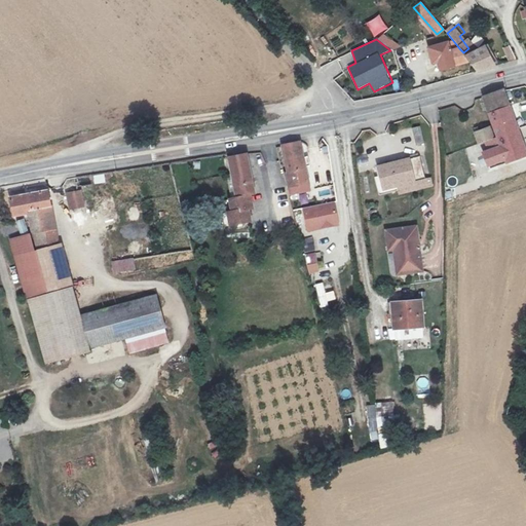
[(463,52),(459,48),(450,50),(447,43),(429,48),(433,65),(439,64),(441,72),(454,69),(454,67),(471,63),(466,57),(463,52)]
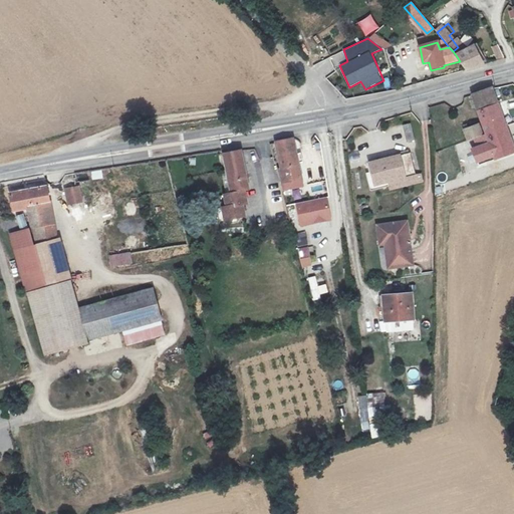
[(496,60),(503,58),(500,45),(493,46),(496,60)]
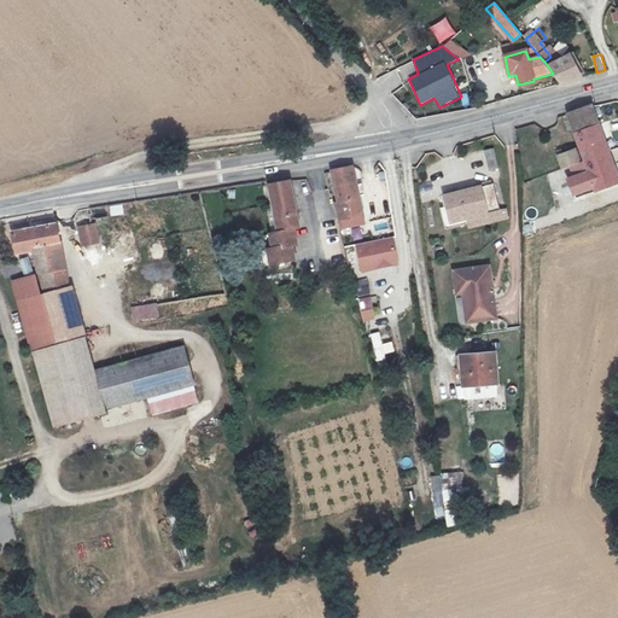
[(569,56),(548,66),(553,74),(561,85),(581,79),(569,56)]
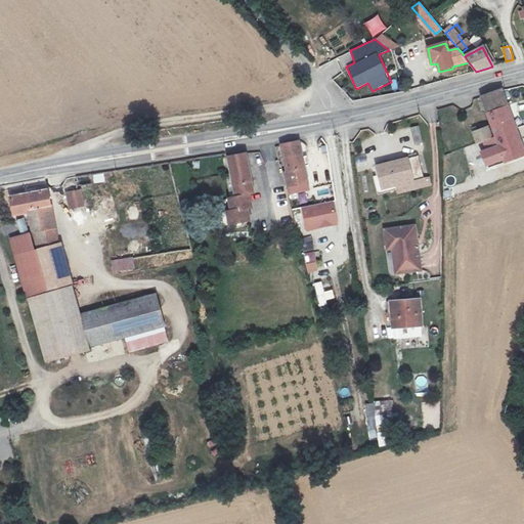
[(482,98),(487,114),(506,106),(501,92),(500,92),(482,98)]
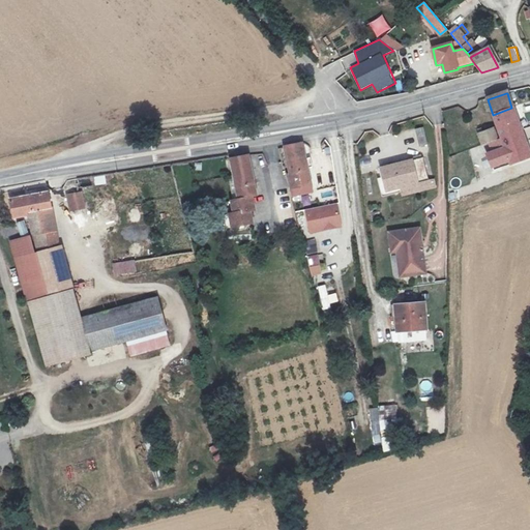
[(529,157),(511,108),(493,115),(501,138),(509,164),(529,157)]
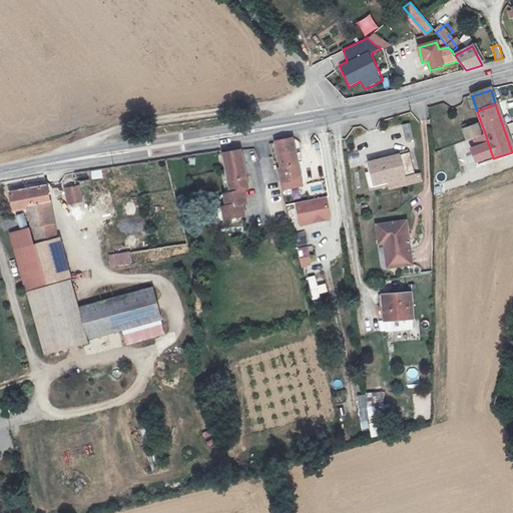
[(477,124),(460,130),(465,141),(481,135),(477,124)]
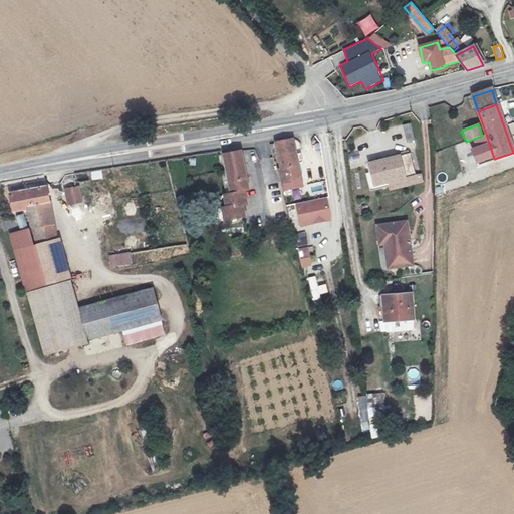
[(413,142),(409,125),(402,127),(405,144),(413,142)]
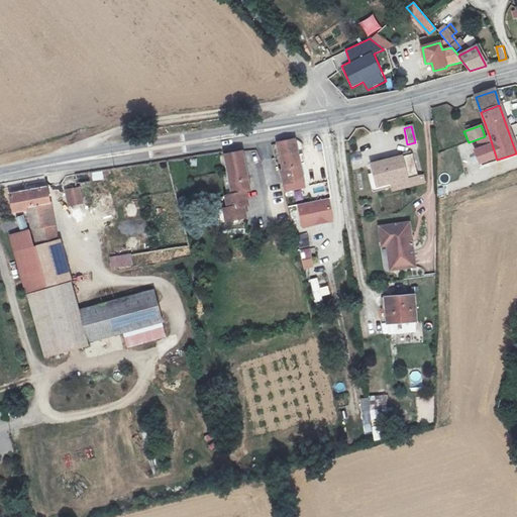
[(302,178),(294,140),(277,143),(282,170),(279,171),(283,184),(298,183),(299,186),(309,184),(308,177),(302,178)]
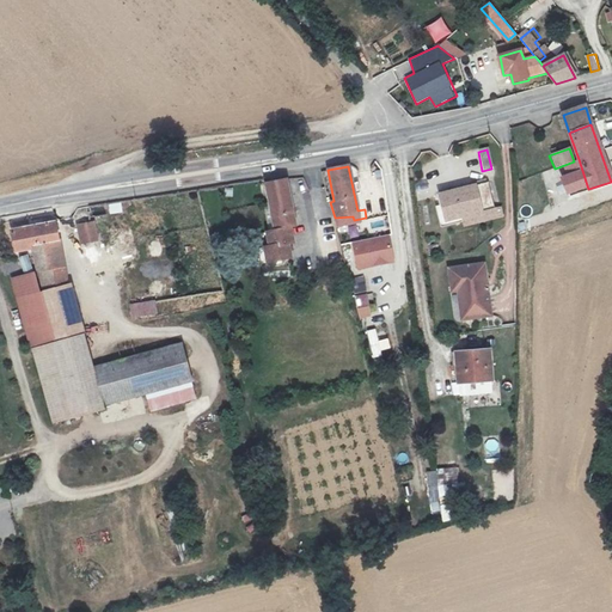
[(289,227),(295,226),(286,179),(267,183),(271,212),(264,213),(268,222),(274,221),(275,230),(267,232),(269,246),(263,248),(267,262),(289,257),(287,243),(293,242),(289,227)]
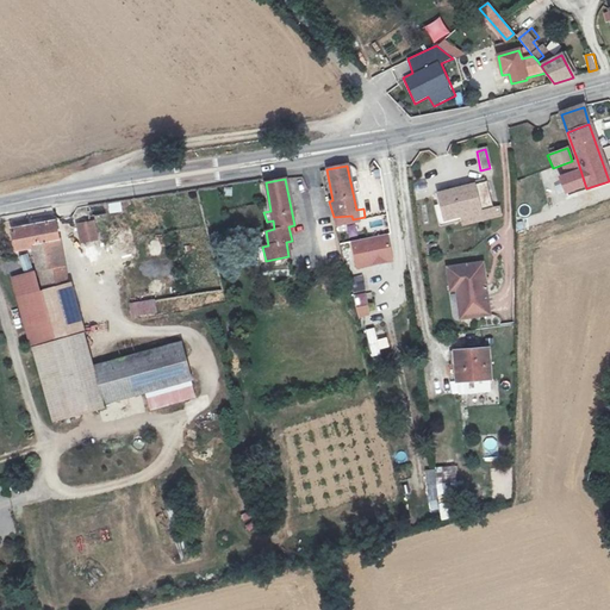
[(486,184),(437,197),(443,223),(492,210),(486,184)]
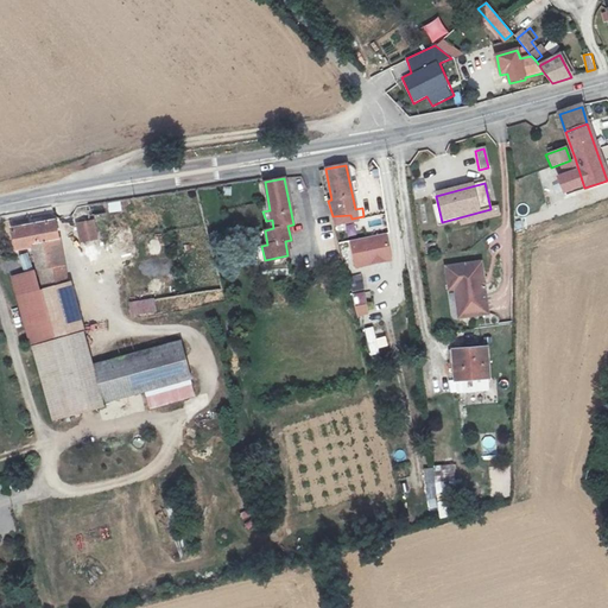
[(120,201),(108,202),(108,213),(121,211),(120,201)]
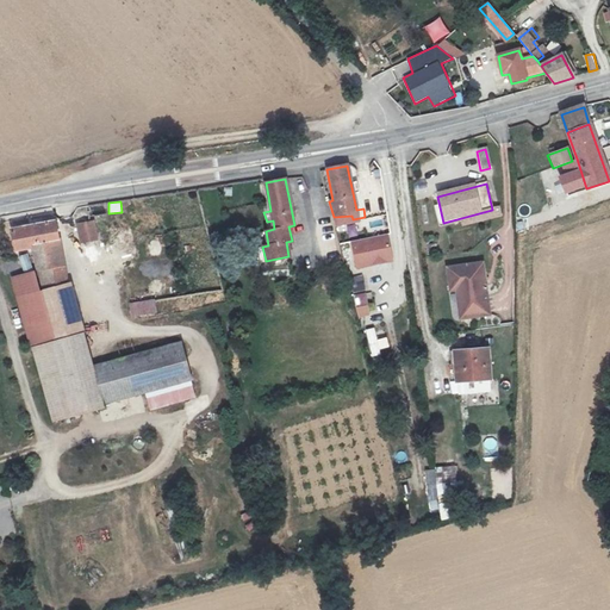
[(25,228),(27,244),(29,244),(43,290),(69,282),(55,221),(36,225),(25,228)]
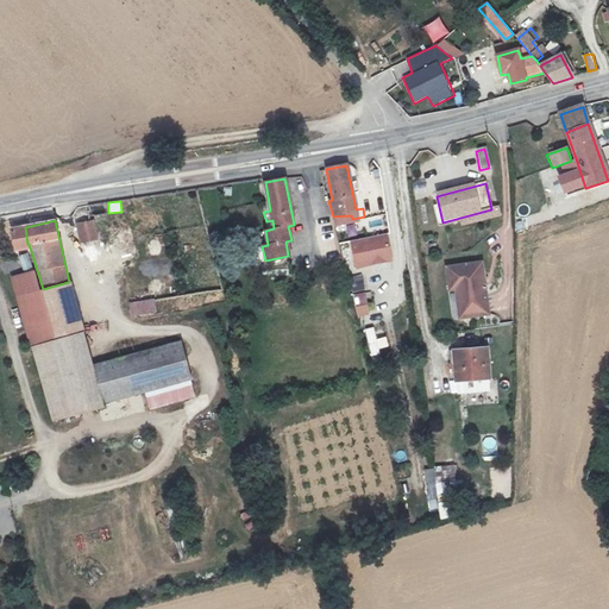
[(81,242),(96,239),(93,221),(77,225),(81,242)]
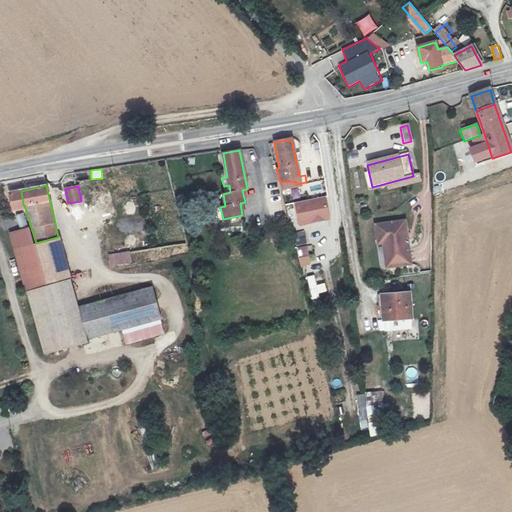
[(24,208),(23,205),(21,191),(10,193),(12,210),(24,208)]
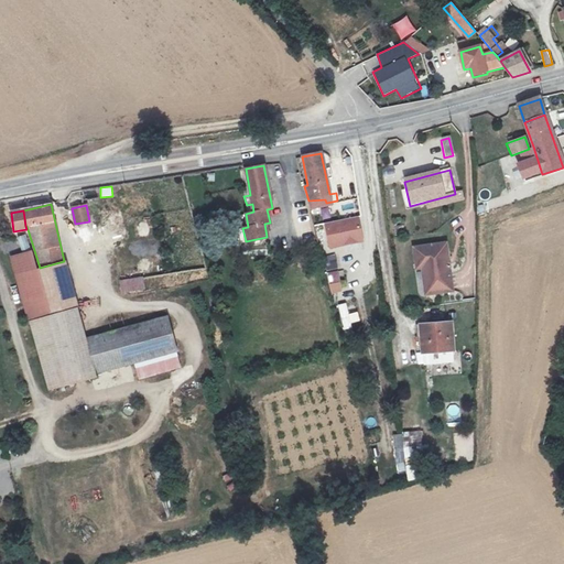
[(306,212),(294,214),(299,234),(311,231),(306,212)]
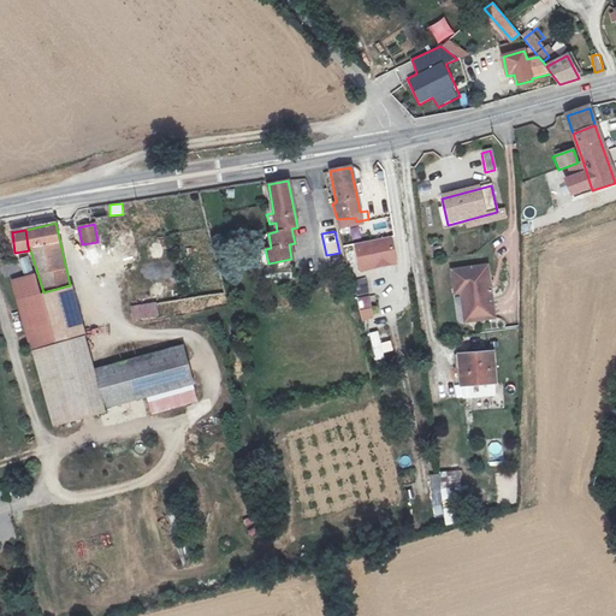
[(391,236),(355,243),(361,272),(397,264),(391,236)]
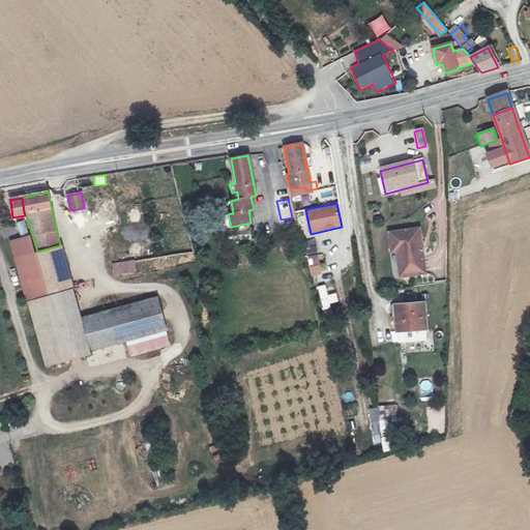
[(19,236),(27,234),(24,221),(16,223),(19,236)]
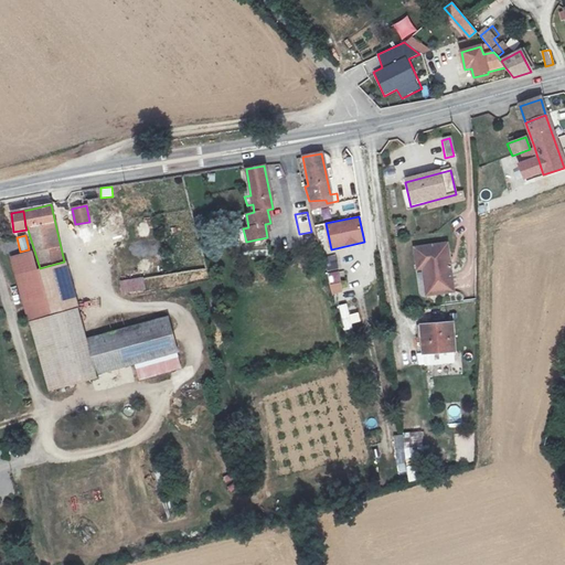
[(444,246),(412,252),(414,273),(418,272),(424,270),(428,296),(450,292),(444,246)]
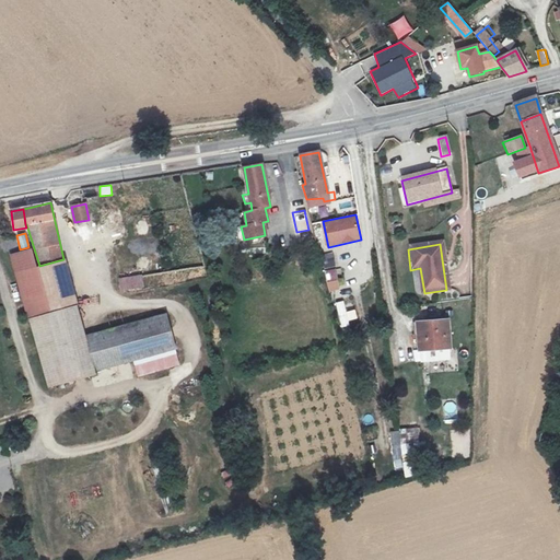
[(36,266),(32,249),(11,255),(30,318),(53,312),(39,266),(36,266)]
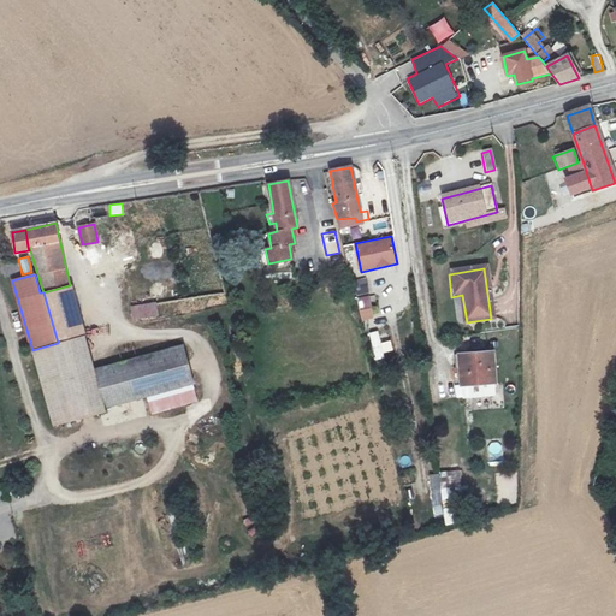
[(353,280),(356,296),(371,292),(366,277),(353,280)]
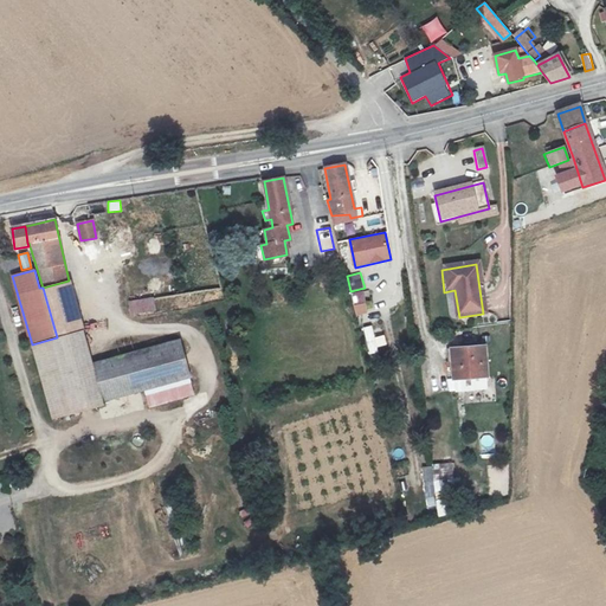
[(82,330),(69,281),(43,288),(57,337),(59,337),(82,330)]
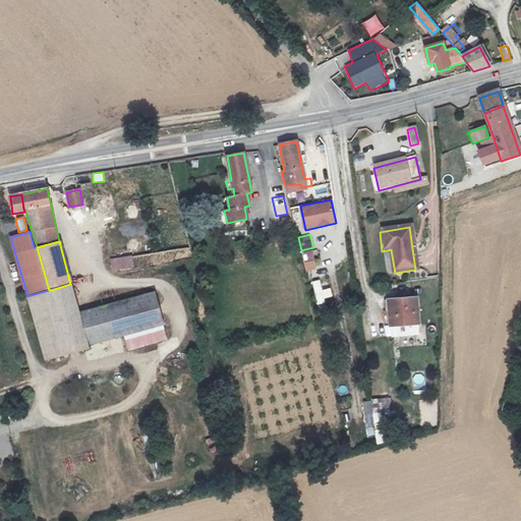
[(391,249),(386,250),(389,274),(395,273),(391,249)]
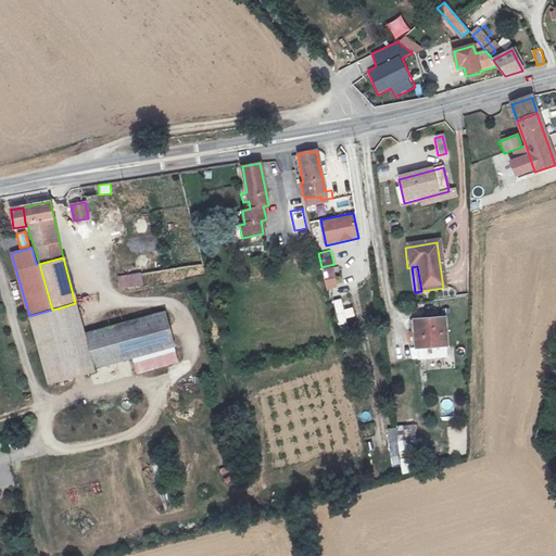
[(335,267),(323,269),(326,289),(338,288),(335,267)]
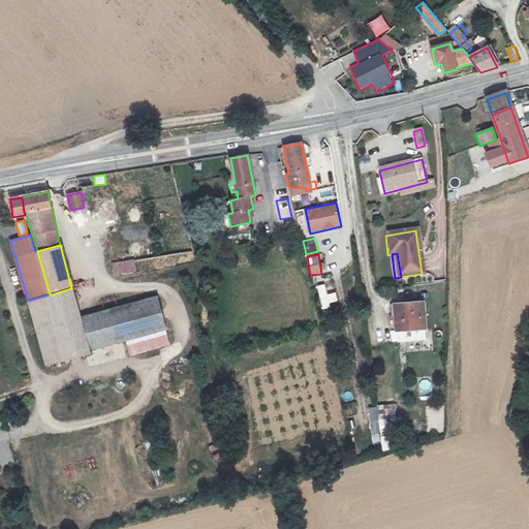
[(134,259),(115,262),(117,274),(135,271),(134,262),(134,259)]
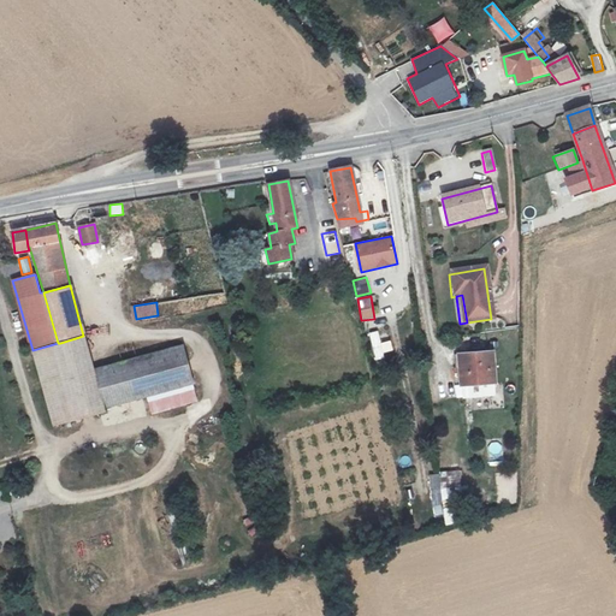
[(394,354),(391,341),(381,343),(378,331),(368,333),(374,359),(394,354)]
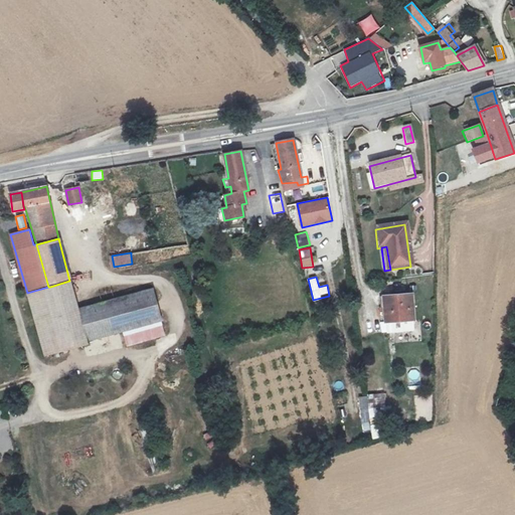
[(87,344),(69,281),(50,287),(67,349),(87,344)]
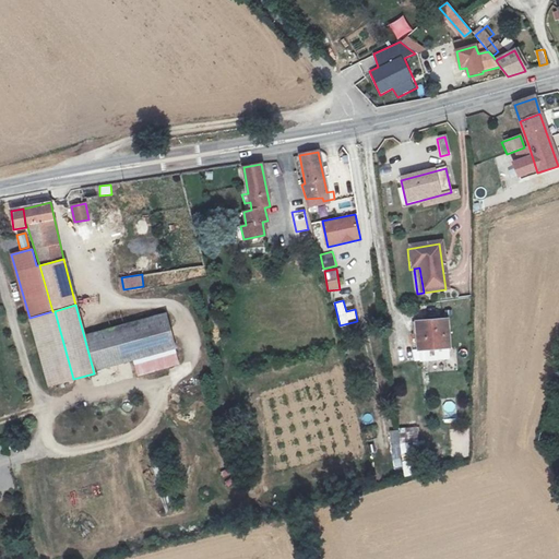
[(55,311),(52,311),(30,318),(48,385),(73,379),(55,311)]
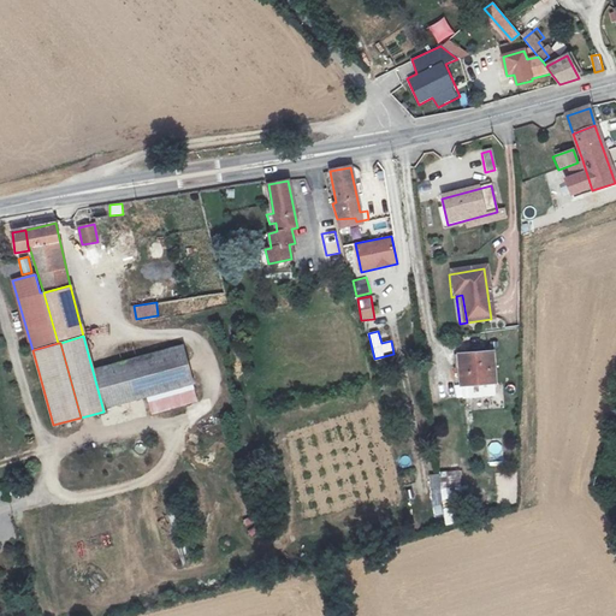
[(184,347),(95,369),(106,408),(148,396),(193,384),(194,384),(184,347)]
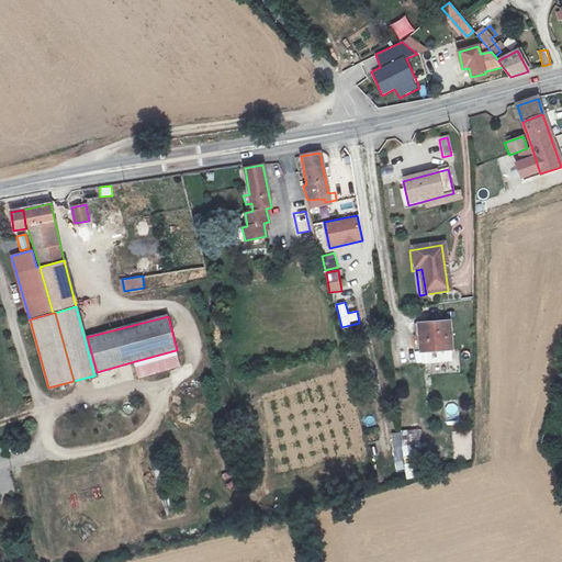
[(415,327),(416,344),(418,344),(420,356),(451,352),(449,324),(420,326),(415,327)]
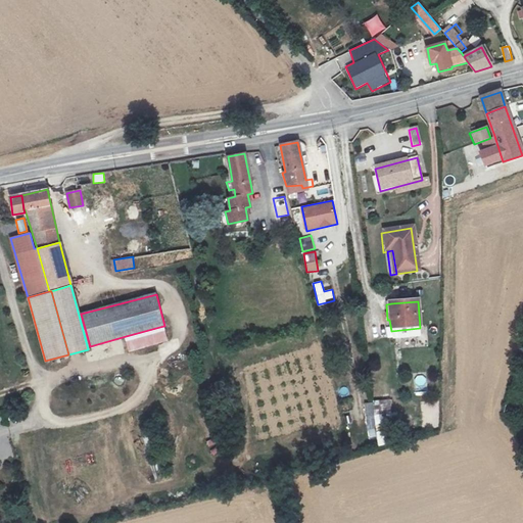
[(163,326),(126,336),(130,350),(168,340),(163,326)]
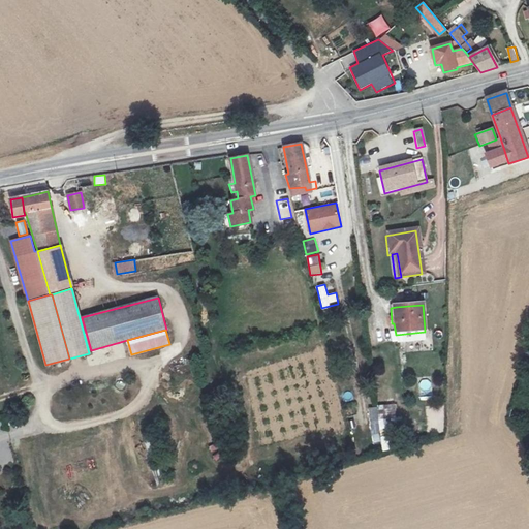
[(421,389),(430,390),(431,380),(422,380),(421,389)]
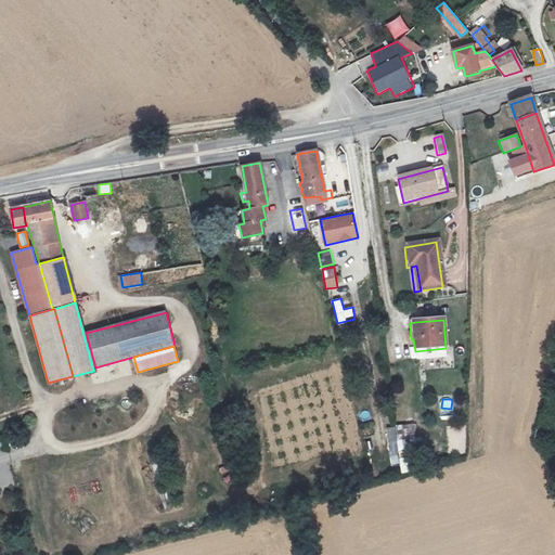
[(409,434),(395,436),(398,464),(413,462),(409,434)]
